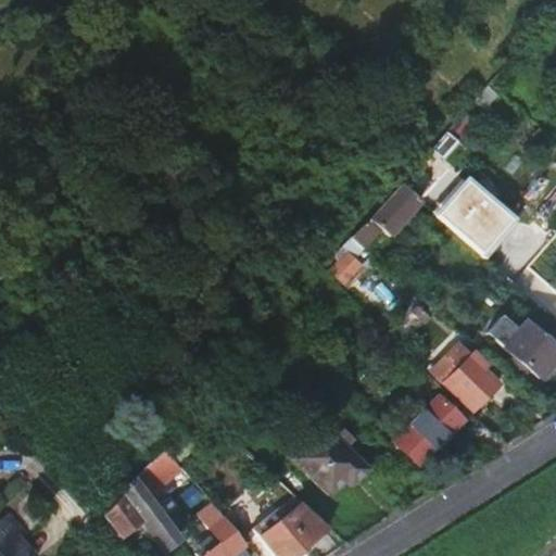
[(434,150),(420,166),(430,175),(444,159),(434,150)]
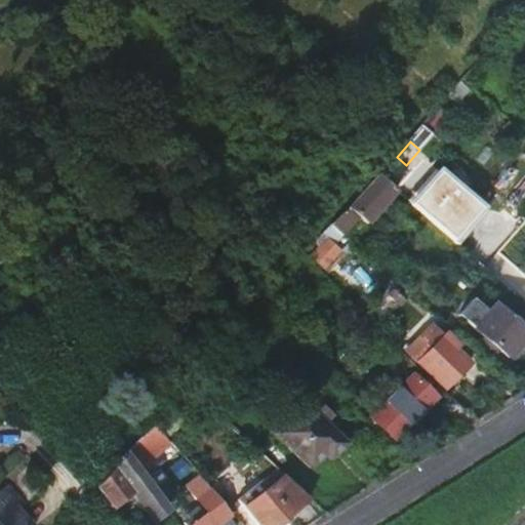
[(353,206),(349,210),(340,218),(354,232),(371,212),(377,217),(406,186),(387,167),(353,206)]
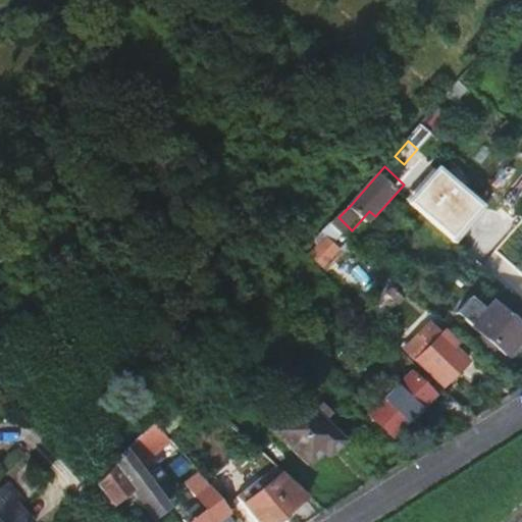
[(454,193),(439,210),(459,225),(472,209),(454,193)]
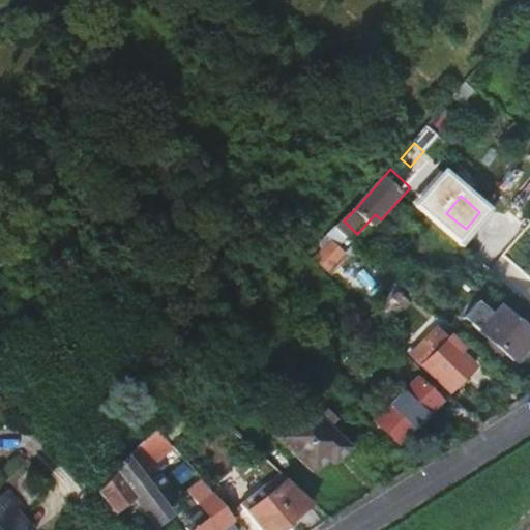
[(335,230),(348,243),(357,234),(344,221),(335,230)]
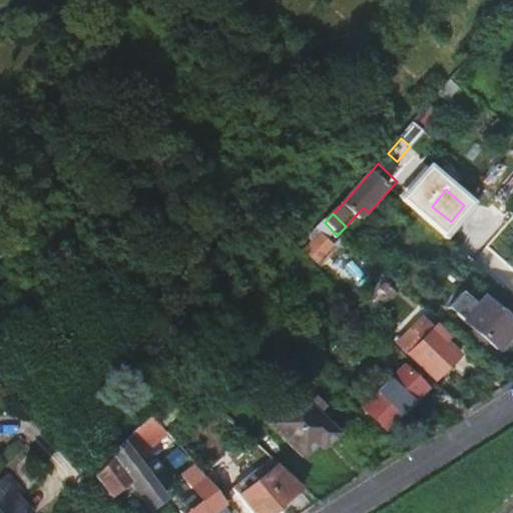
[(321,229),(303,247),(319,263),(336,243),(321,229)]
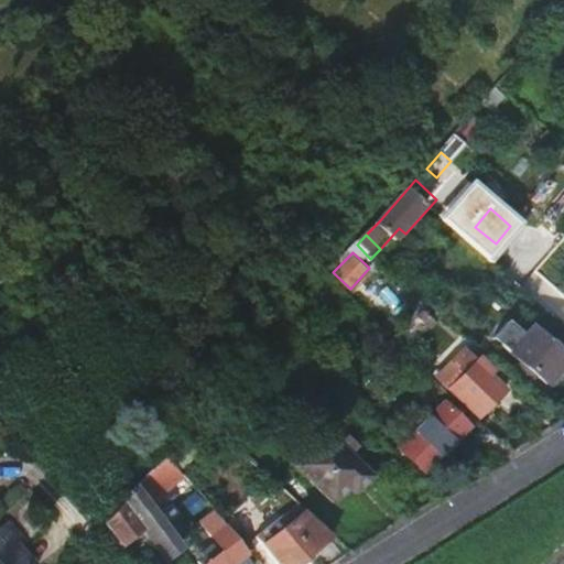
[(563,348),(540,326),(516,353),(550,384),(563,370),(563,348)]
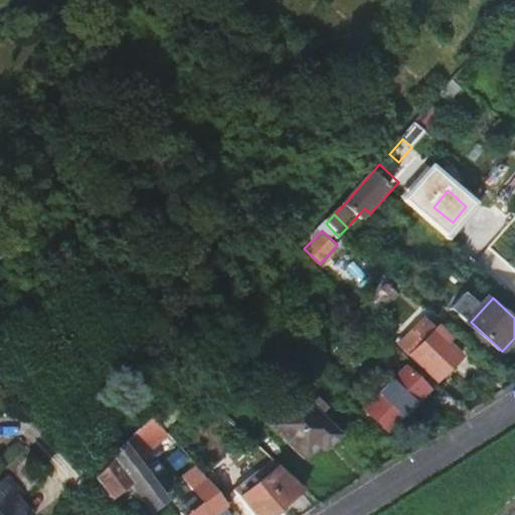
[(453,343),(440,331),(436,327),(435,328),(428,322),(404,349),(413,359),(414,358),(442,382),(465,359),(451,345),(453,343)]
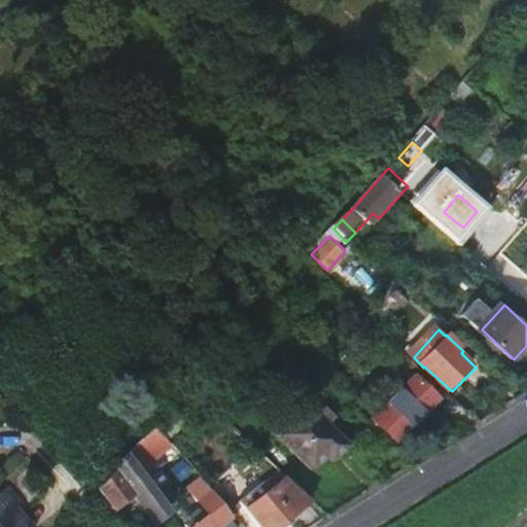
[(416,376),(375,418),(398,441),(440,398),(416,376)]
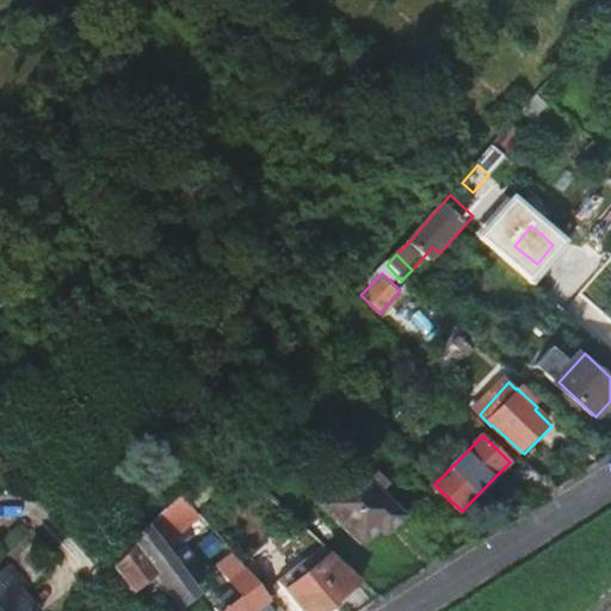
[(347,461),(319,491),(360,531),(372,519),(378,524),(395,507),(347,461)]
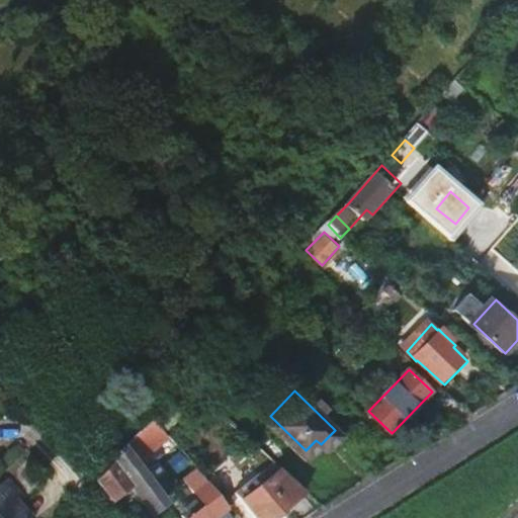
[(173,410),(159,425),(168,436),(184,420),(173,410)]
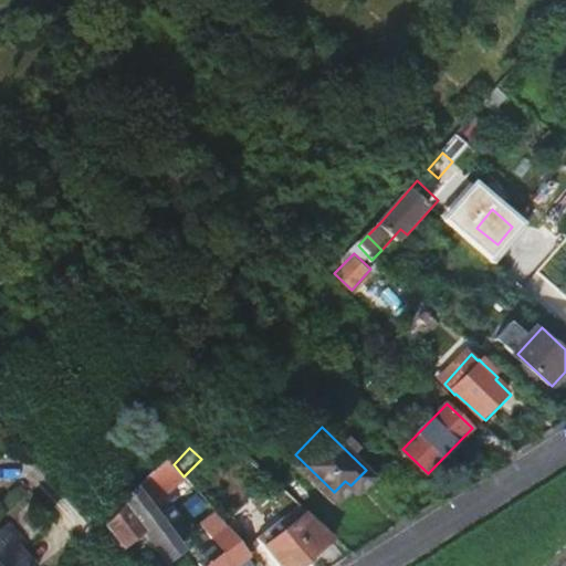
[(139,489),(149,503),(158,493),(163,498),(184,477),(174,464),(167,457),(139,489)]
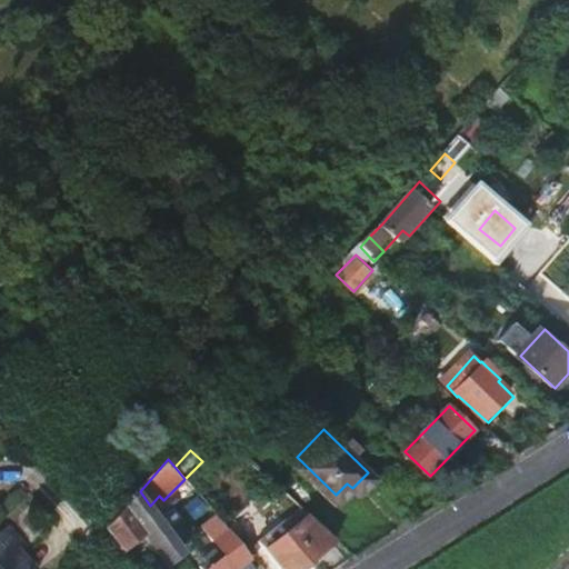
[(131,501),(107,529),(122,550),(143,535),(167,565),(185,552),(150,506),(140,491),(139,490),(128,498),(131,501)]
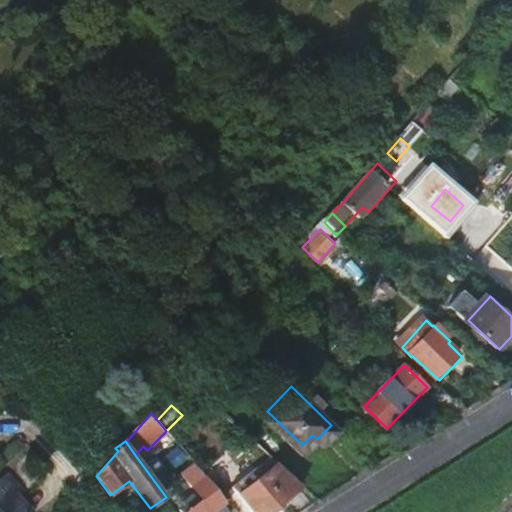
[(198,495),(185,507),(188,511),(186,511),(219,511),(225,507),(227,505),(230,503),(197,465),(182,478),(198,495)]
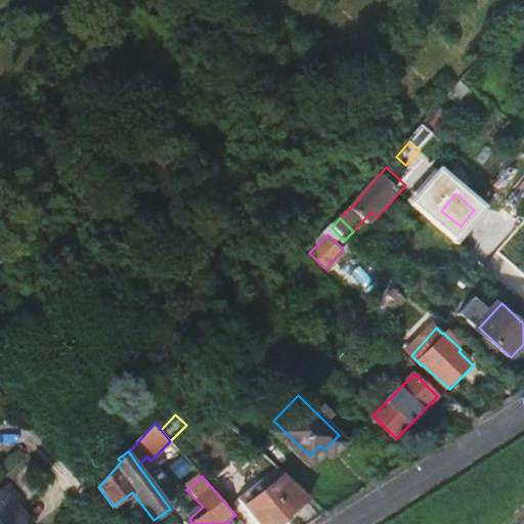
[(285,476),(245,508),(257,523),(261,523),(273,515),(279,523),(310,499),(285,476)]
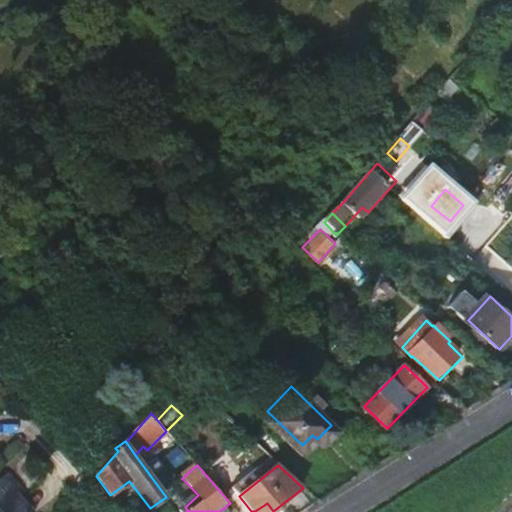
[(7,478),(0,483),(0,511),(29,511),(22,503),(18,506),(12,499),(20,493),(7,478)]
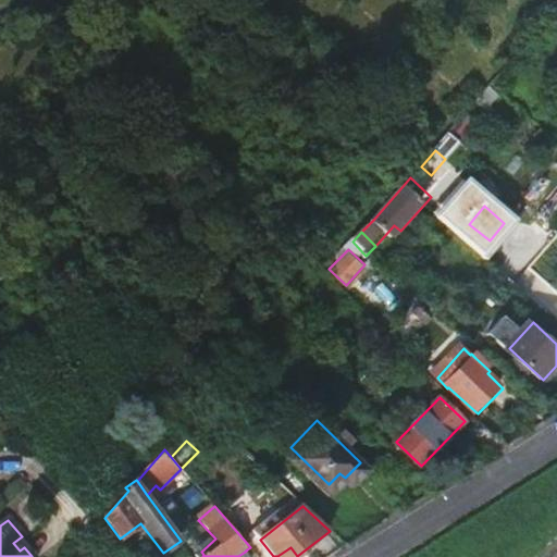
[(163,553),(165,556),(192,556),(181,541),(163,553)]
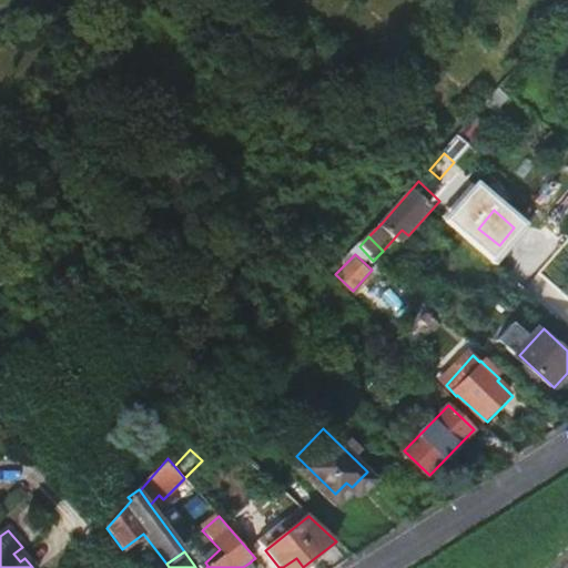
[(84,553),(71,567),(88,567),(92,564),(84,553)]
